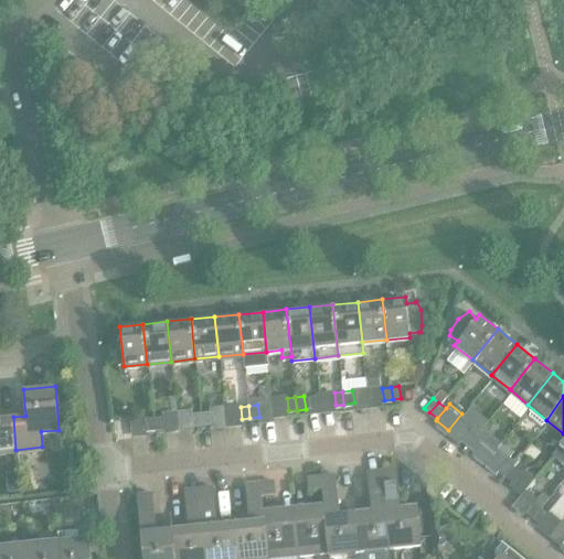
[(202,422),(202,410),(193,411),(194,423),(202,422)]
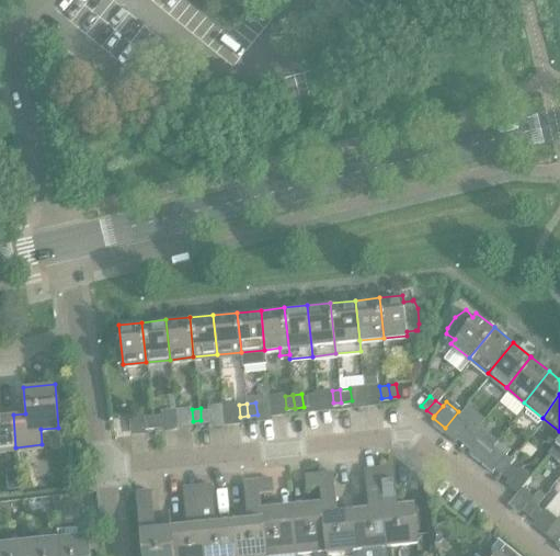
[(209,420),(208,408),(201,408),(201,420),(209,420)]
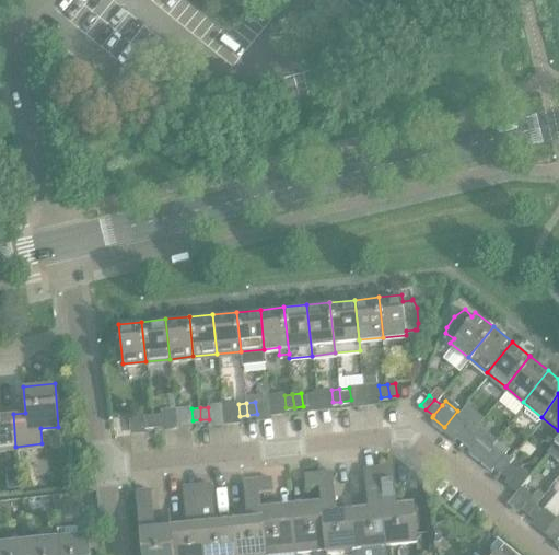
[(162,424),(161,412),(152,412),(153,424),(162,424)]
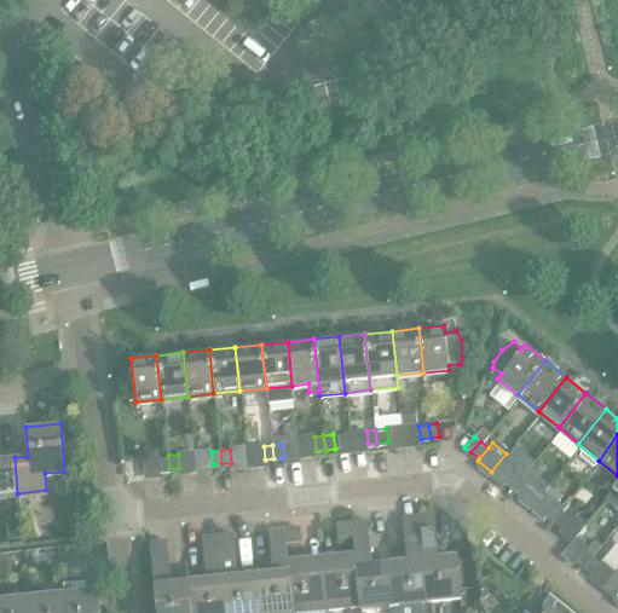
[(0,495),(17,493),(15,457),(0,458),(0,495)]
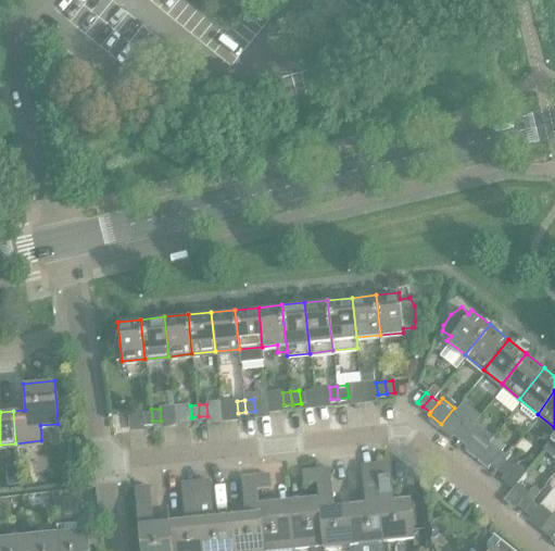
[(461,436),(468,427),(462,422),(454,430),(461,436)]
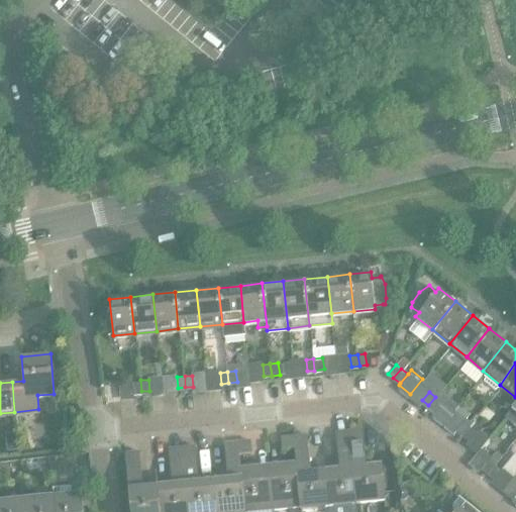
[(435,410),(441,402),(435,397),(428,405),(435,410)]
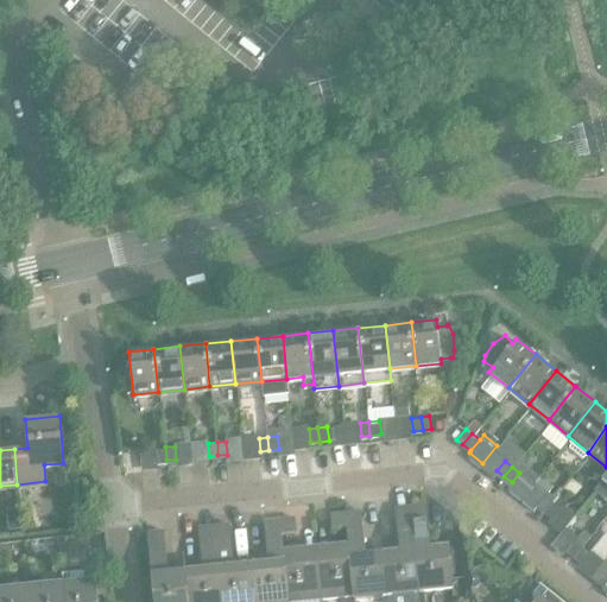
[(523,496),(537,477),(525,467),(519,473),(512,482),(510,486),(523,496)]
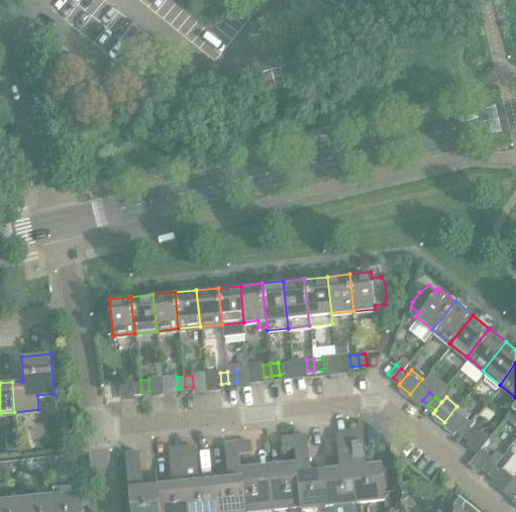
[(515,426),(515,400),(503,416),(515,426)]
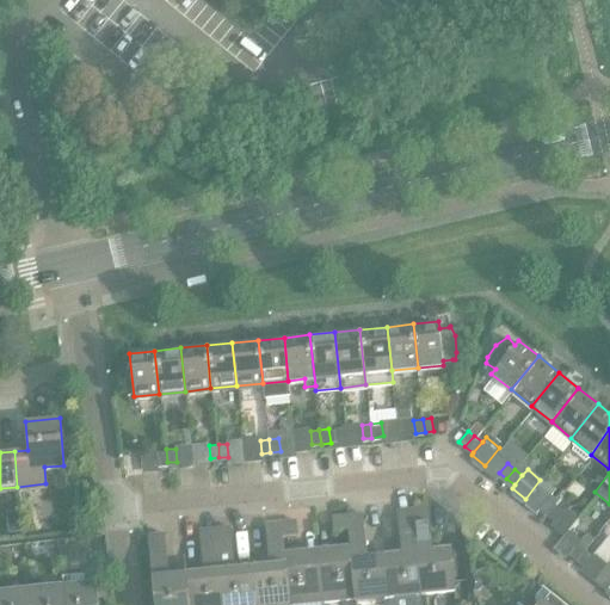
[(537,508),(540,506),(548,495),(553,491),(540,480),(525,499),(537,508)]
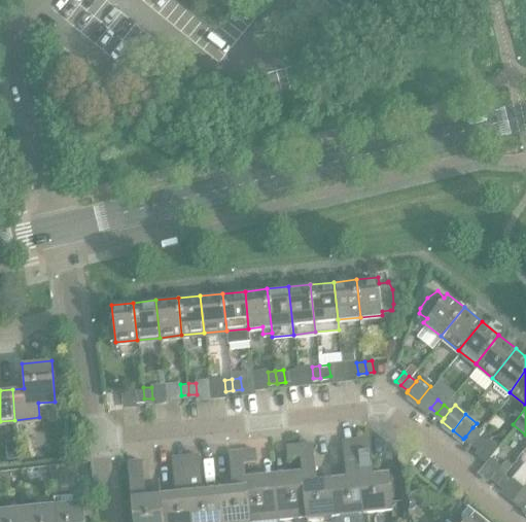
[(471,442),(479,432),(472,427),(465,437),(471,442)]
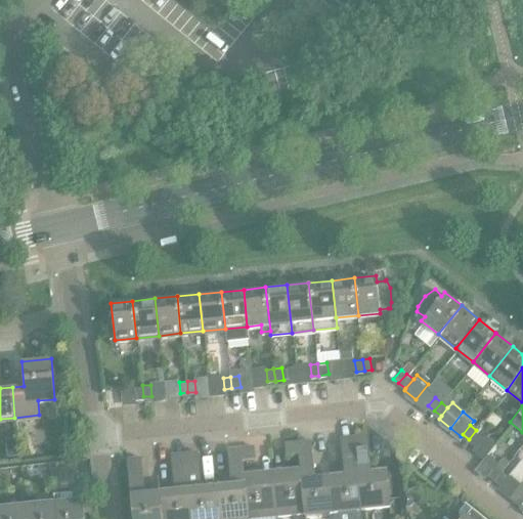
[(475,443),(482,435),(476,430),(469,439),(475,443)]
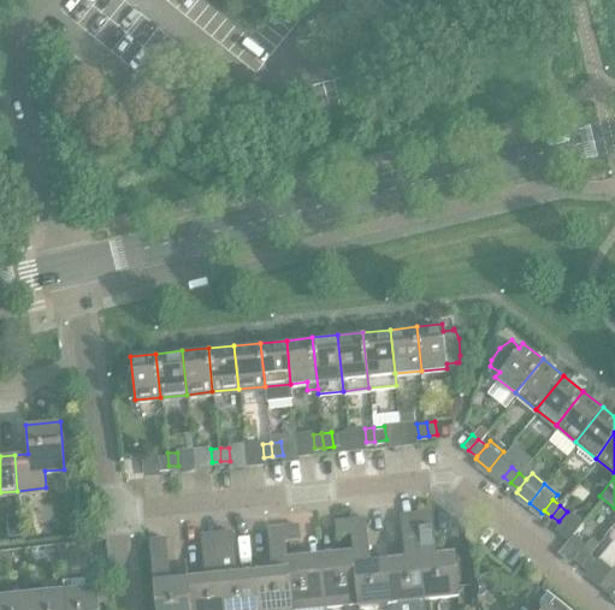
[(459,593),(455,550),(436,552),(431,508),(415,509),(425,597),(459,593)]
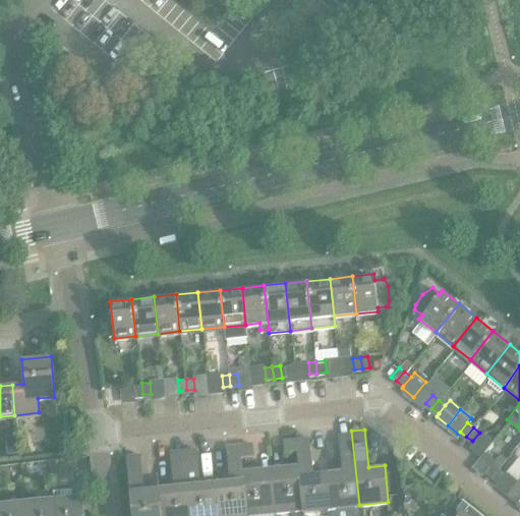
[(359,505),(351,431),(338,432),(342,470),(327,471),(330,508),(359,505)]
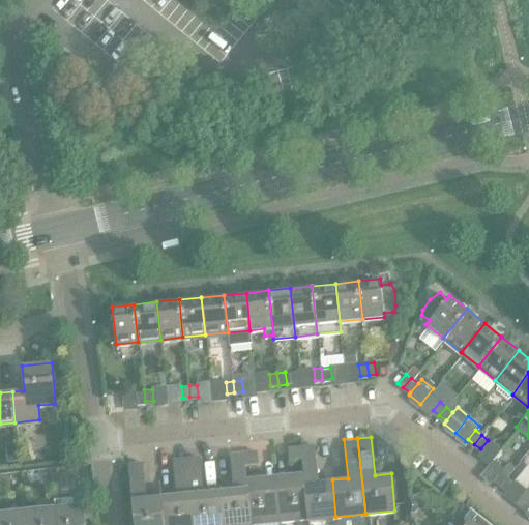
[(318,482),(315,442),(300,444),(301,458),(303,473),(307,517),(306,517),(306,519),(335,517),(332,479),(318,482)]
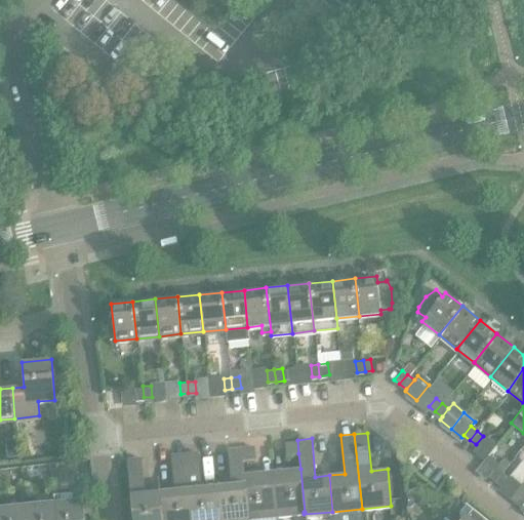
[(298,453),(297,440),(285,441),(287,454),(298,453)]
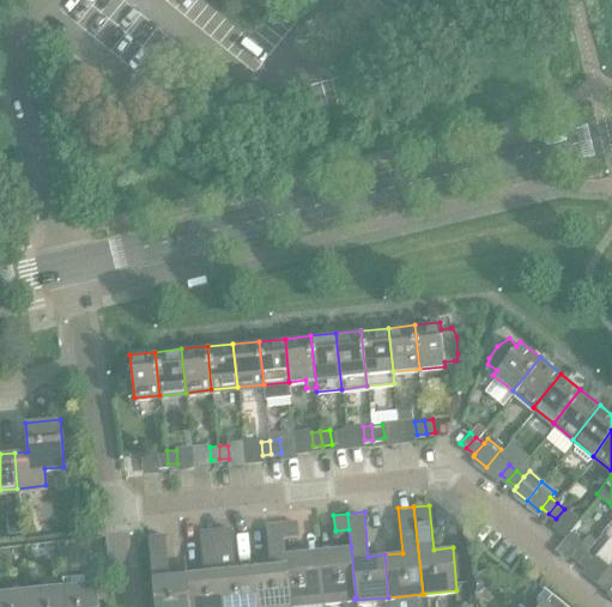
[(298,535),(296,519),(282,521),(283,536),(298,535)]
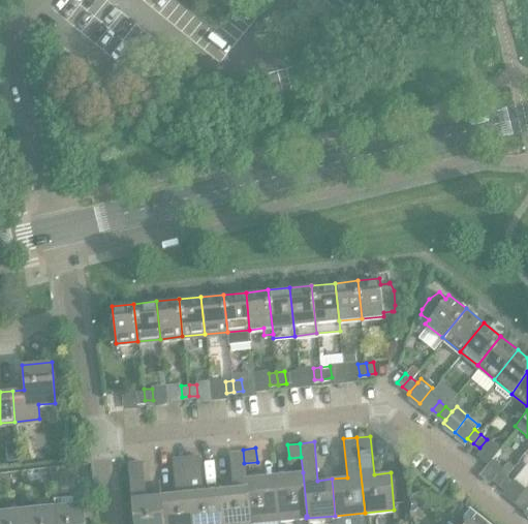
[(249,521),(245,478),(244,463),(243,450),(229,451),(234,489),(216,491),(219,523),(249,523),(251,523),(251,521),(249,521)]
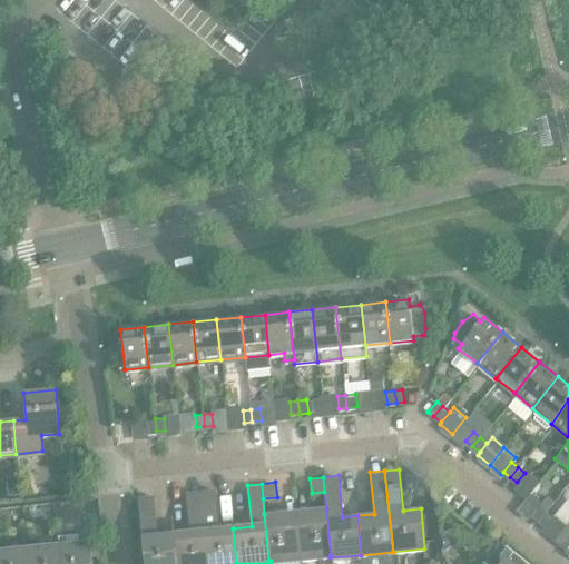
[(423,486),(406,488),(409,506),(425,504),(423,486)]
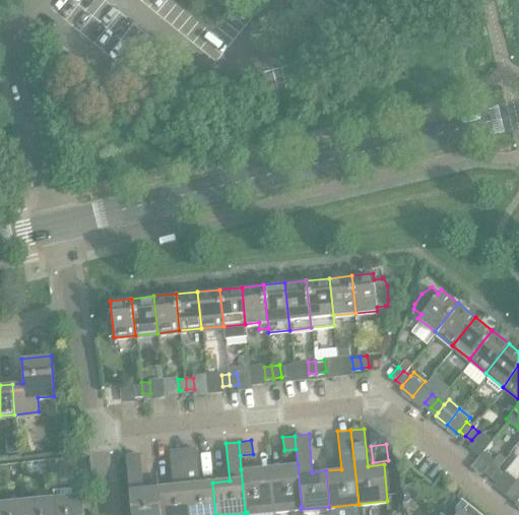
[(199,484),(196,446),(181,447),(187,514),(215,514),(212,483),(199,484)]
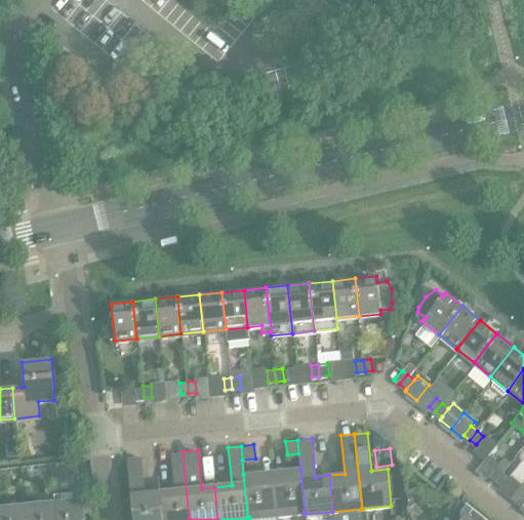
[(189,519),(183,451),(171,453),(175,491),(159,492),(161,519),(189,519)]
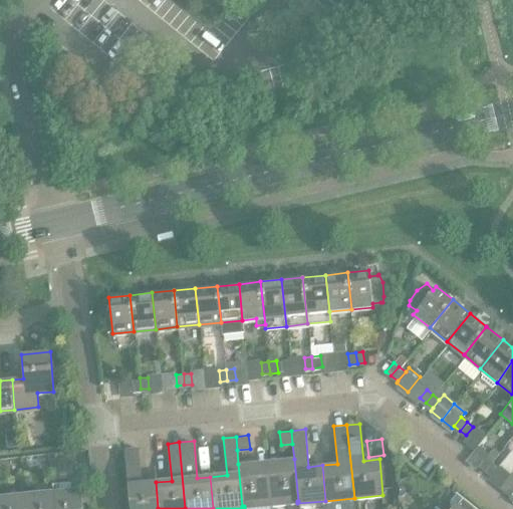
[(158,508),(156,482),(141,484),(138,447),(124,448),(130,508),(158,508)]
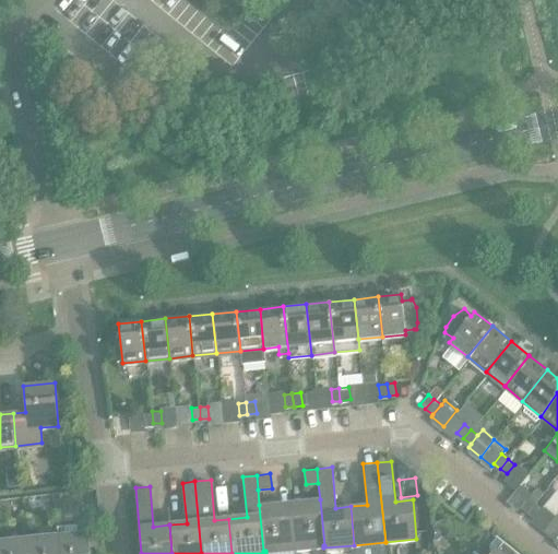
[(526,509),(534,499),(529,495),(521,505),(526,509)]
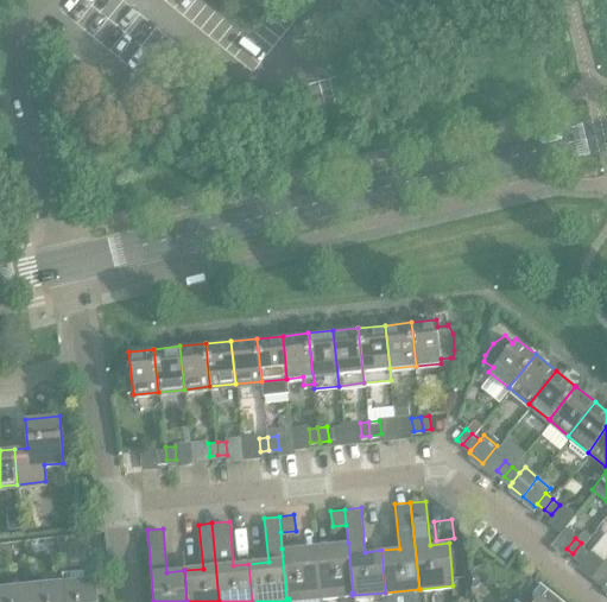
[(353,593),(348,543),(315,546),(321,596),(352,593),(353,593)]
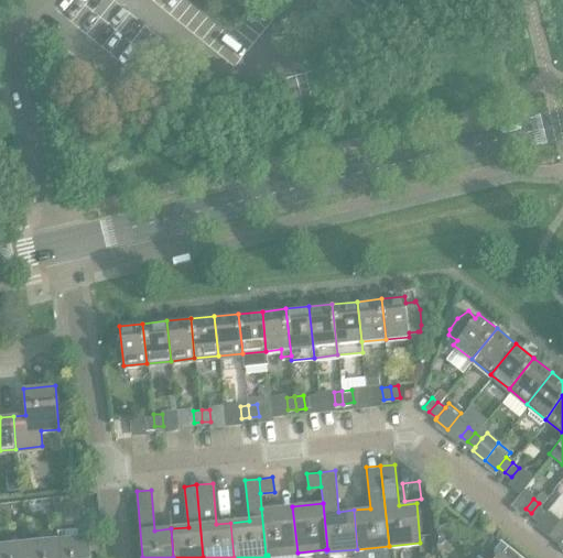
[(538,520),(547,510),(539,503),(531,513),(538,520)]
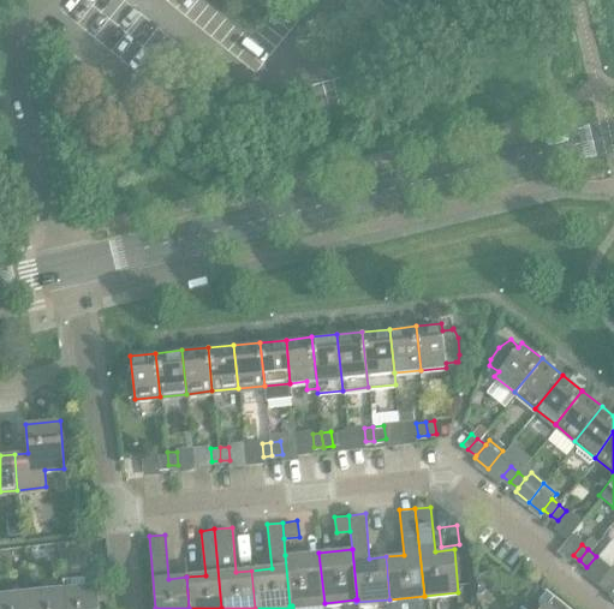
[(325,603),(319,553),(285,555),(290,605),(292,605),(325,603)]
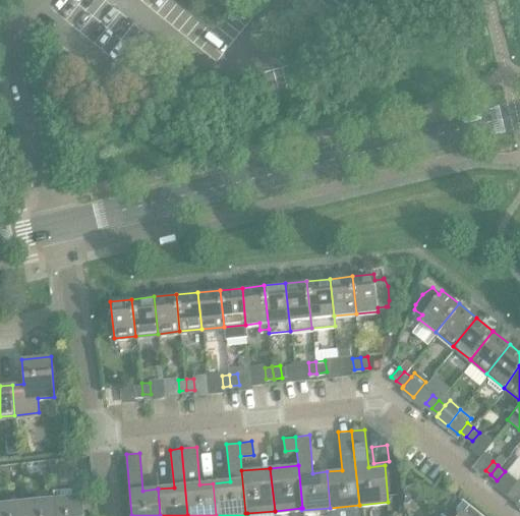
[(52,501),(54,515),(82,515),(81,498),(80,485),(51,489),(52,501)]
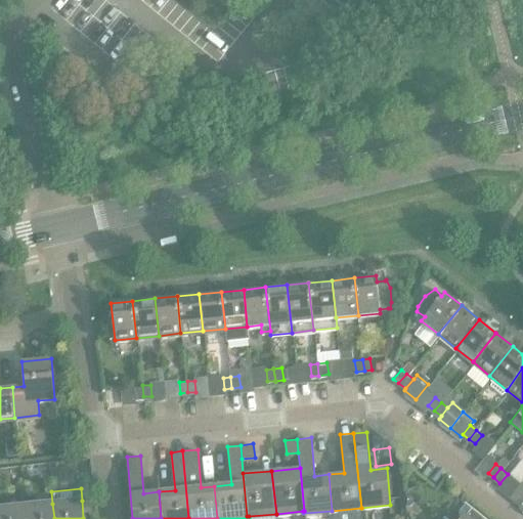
[(455,518),(488,518),(465,501),(458,509),(459,516),(455,518)]
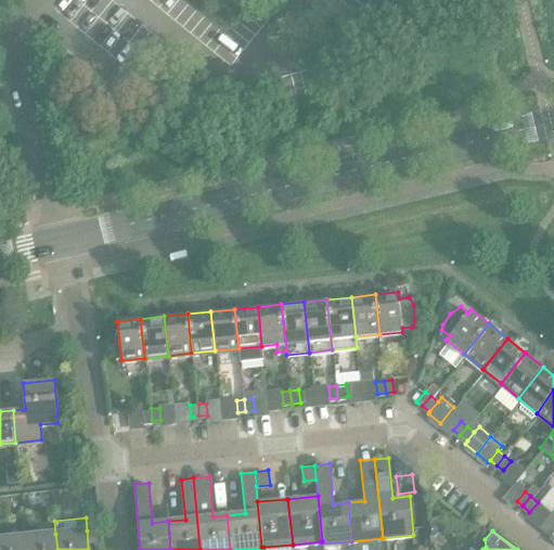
[(58,549),(55,534),(26,536),(27,549),(58,549)]
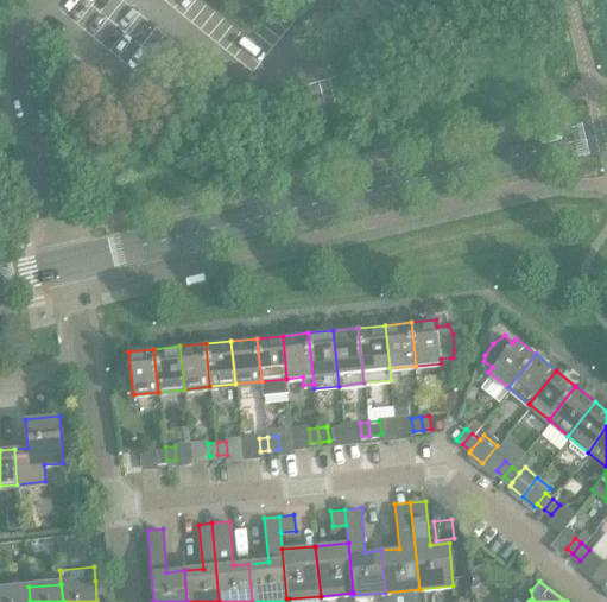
[(30,601),(29,587),(0,589),(0,601),(30,601)]
